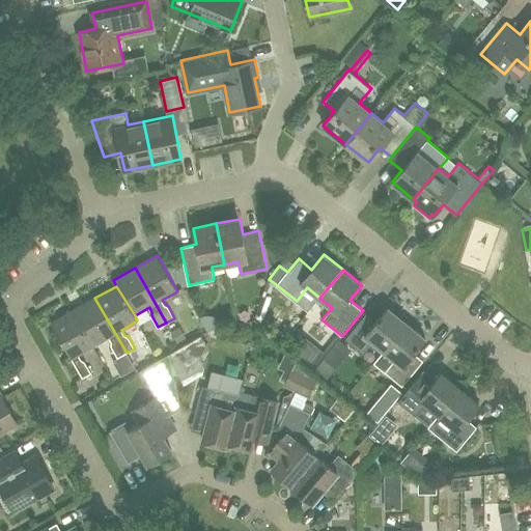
[(127,353),(94,298),(73,310),(93,346),(109,337),(112,342),(112,346),(118,358),(127,353)]
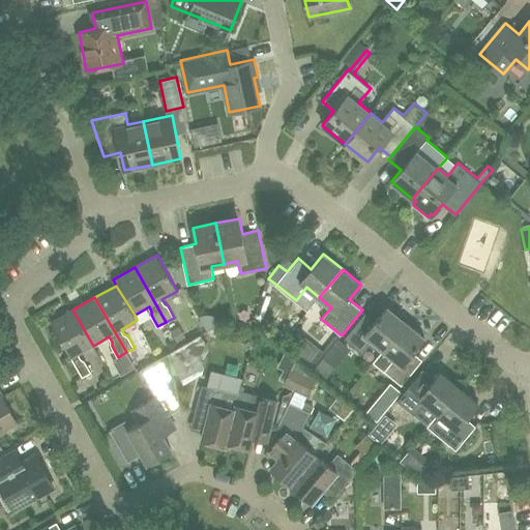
[(373,342),(383,350),(407,321),(405,320),(407,317),(393,304),(390,308),(388,306),(376,321),(366,314),(345,340),(362,354),(373,342)]
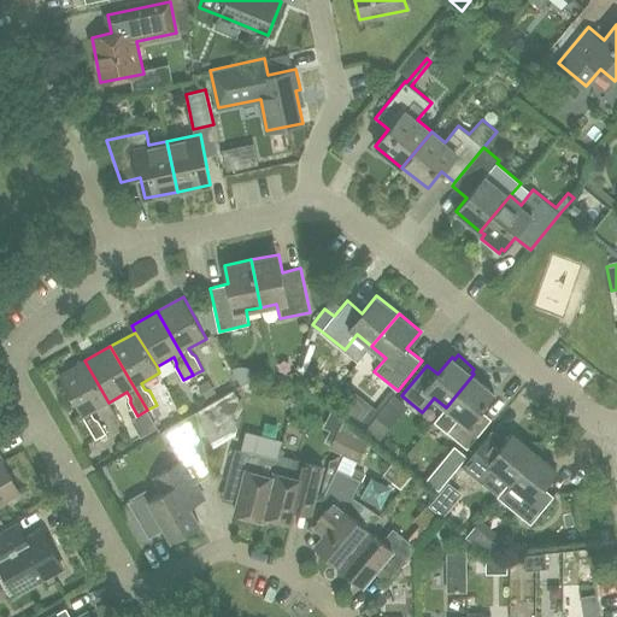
[(109,403),(84,360),(59,375),(83,416),(95,439),(106,433),(99,419),(95,417),(92,411),(109,403)]
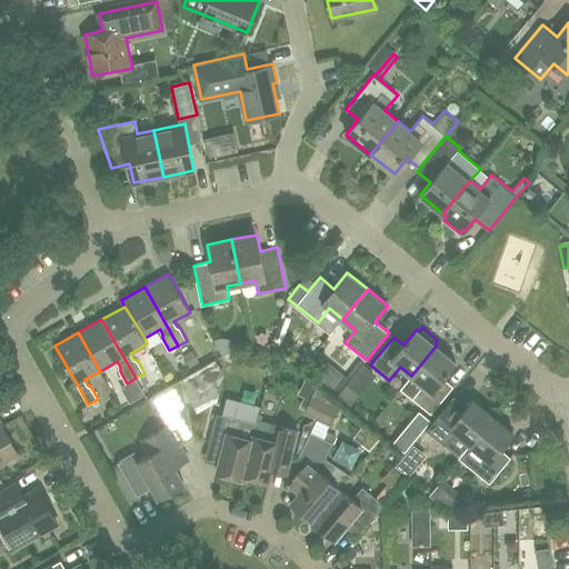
[(443,378),(457,361),(437,345),(411,376),(401,389),(431,413),(453,387),(443,378)]
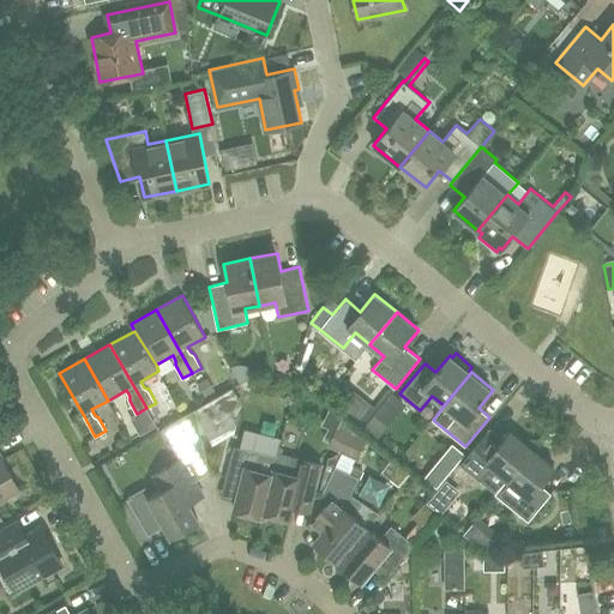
[(217,427),(236,423),(233,410),(215,414),(217,427)]
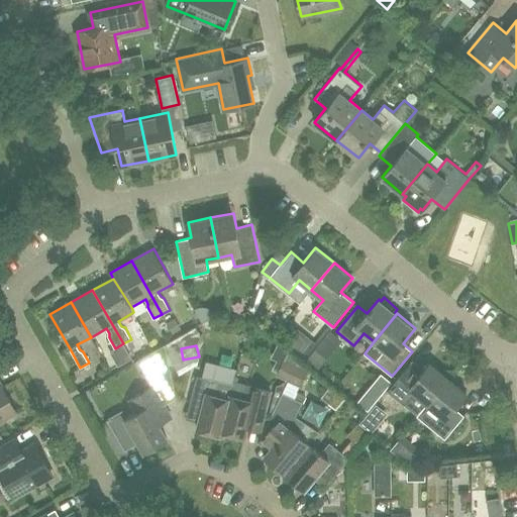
[(427,404),(448,378),(429,363),(422,371),(412,362),(388,391),(406,406),(416,395),(427,404)]
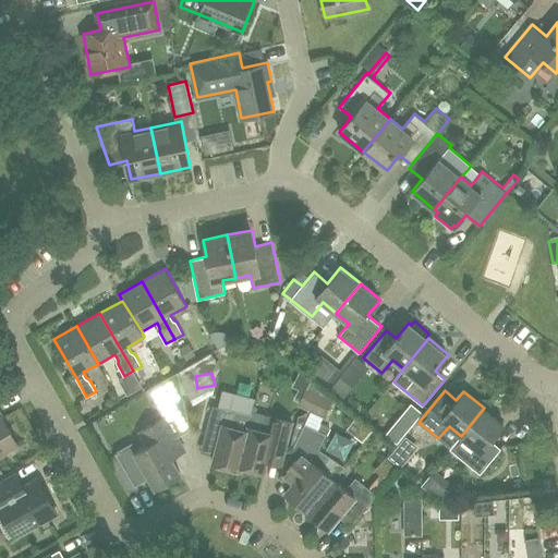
[(238,465),(251,415),(239,412),(214,405),(202,450),(216,455),(213,463),(239,470),(240,465),(238,465)]
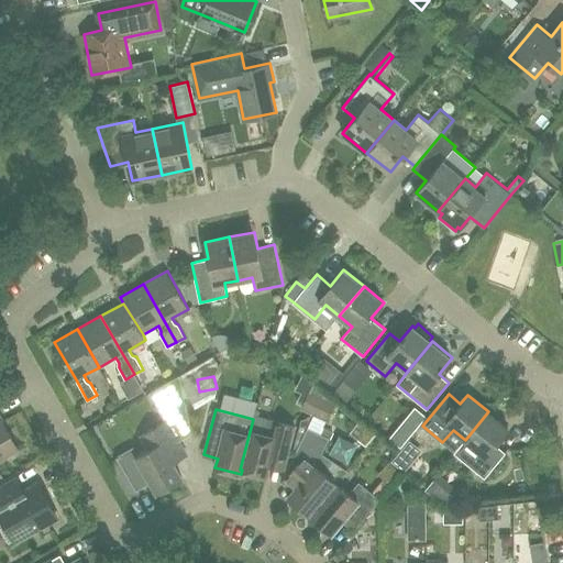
[(509,428),(488,411),(465,440),(454,452),(485,477),(500,459),(490,450),(495,444),(509,428)]
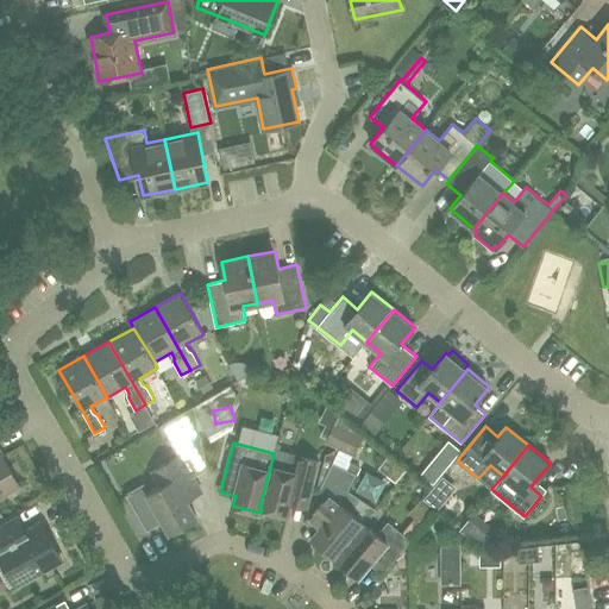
[(289,515),(292,506),(307,509),(308,502),(320,460),(292,452),(275,449),(274,453),(259,508),(262,508),(289,515)]
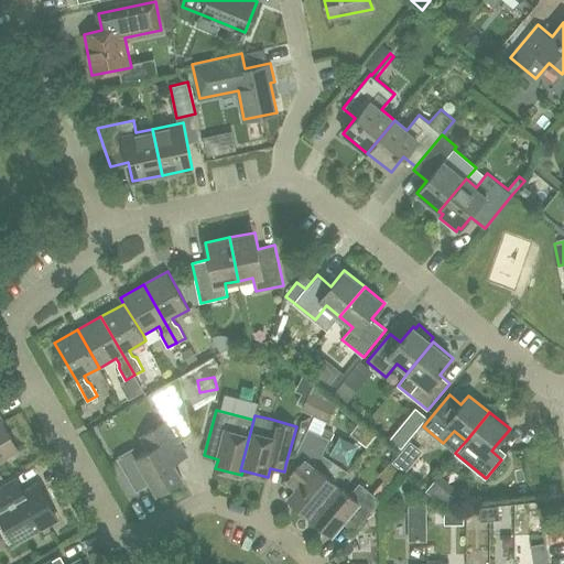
[(347,470),(323,455),(331,438),(321,434),(326,422),(327,422),(327,421),(314,415),(314,416),(295,452),(289,466),(281,480),(294,491),(289,498),(311,517),(337,484),(345,474),(347,470)]
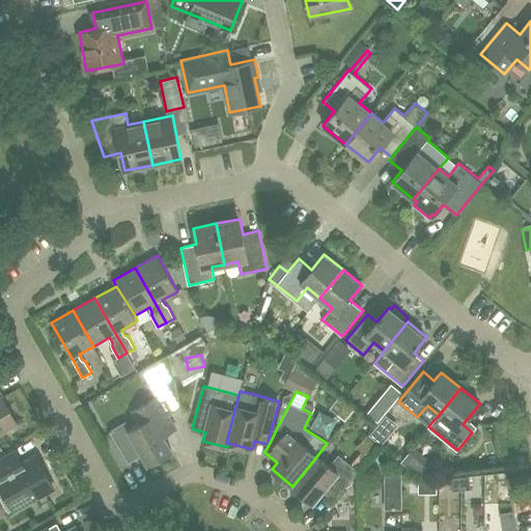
[(0,431),(17,423),(2,396),(0,397),(0,396),(0,431)]
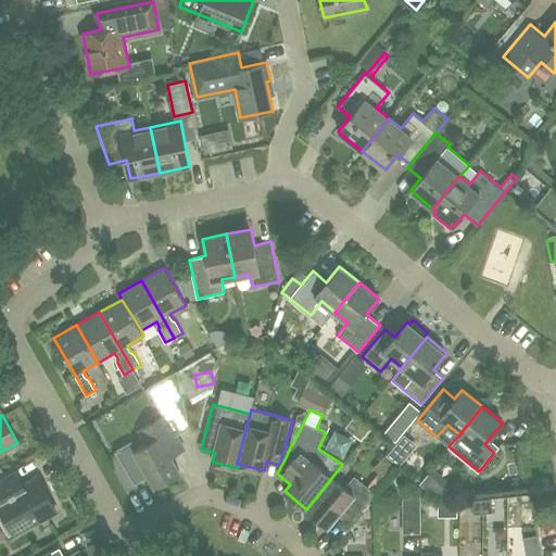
[(136,482),(149,475),(155,485),(180,471),(171,455),(181,449),(164,417),(140,431),(147,442),(136,449),(133,442),(117,451),(136,482)]
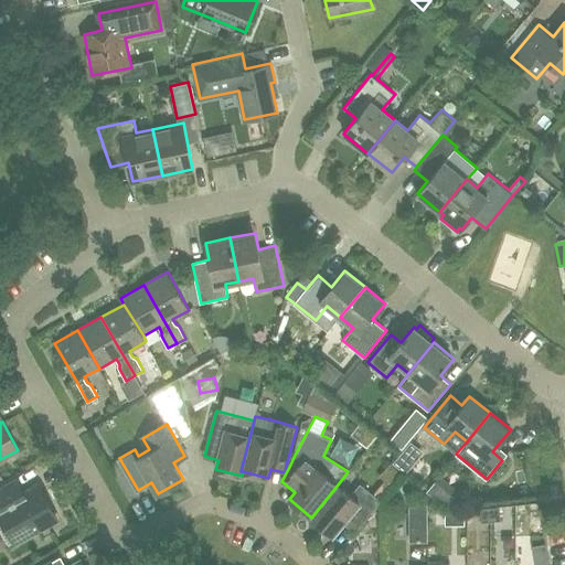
[(348,462),(358,473),(370,462),(359,451),(348,462)]
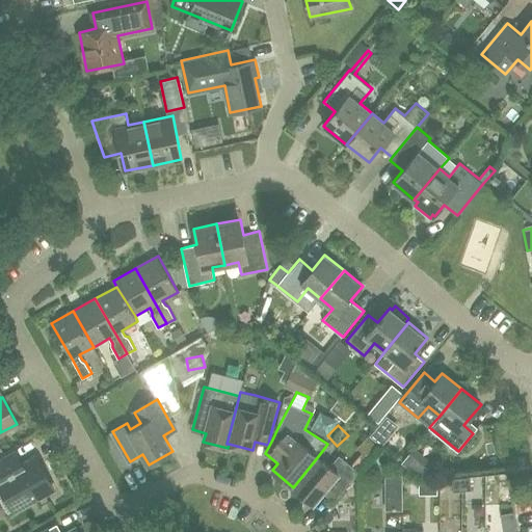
[(0,459),(0,490),(2,489),(14,510),(54,488),(36,456),(21,466),(14,452),(0,459)]
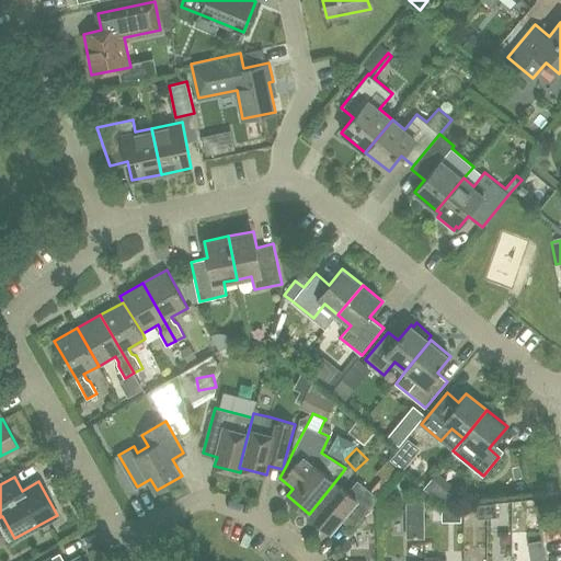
[(348,492),(335,481),(309,514),(331,531),(341,519),(353,529),(379,497),(358,480),(348,492)]
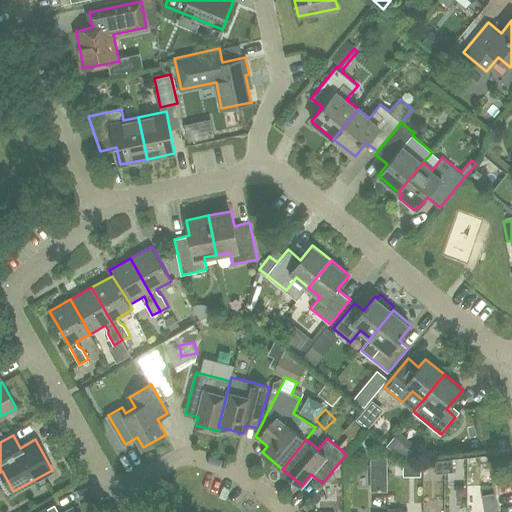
[(387,490),(387,458),(371,458),(371,490),(387,490)]
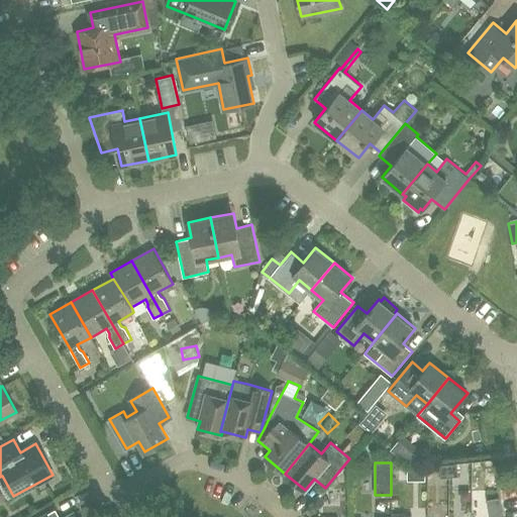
[(456,462),(447,464),(449,478),(458,476),(456,462)]
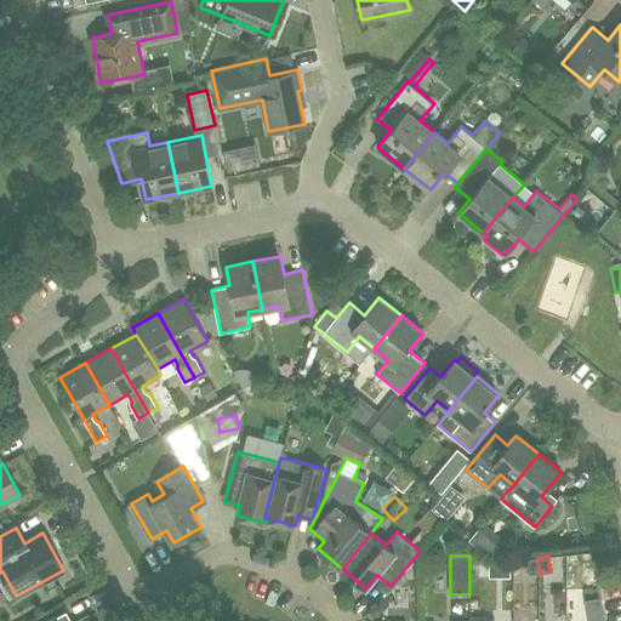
[(540,574),(537,558),(528,558),(530,574),(540,574)]
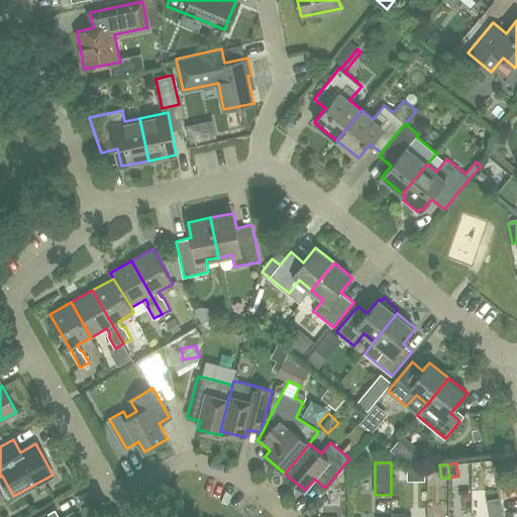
[(252,497),(235,513),(238,516),(253,516),(264,507),(252,497)]
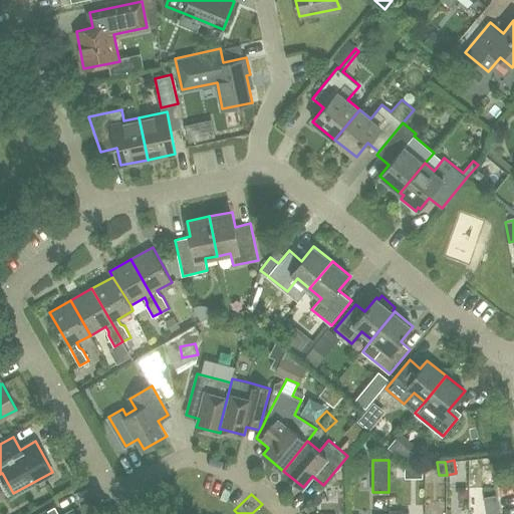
[(500,513),(499,510),(496,494),(484,497),(487,513),(500,513)]
